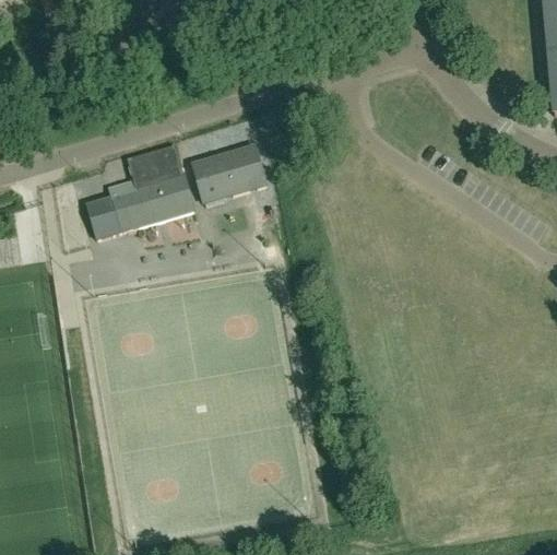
[(545,31),(556,30),(556,1),(542,2),(545,31)]
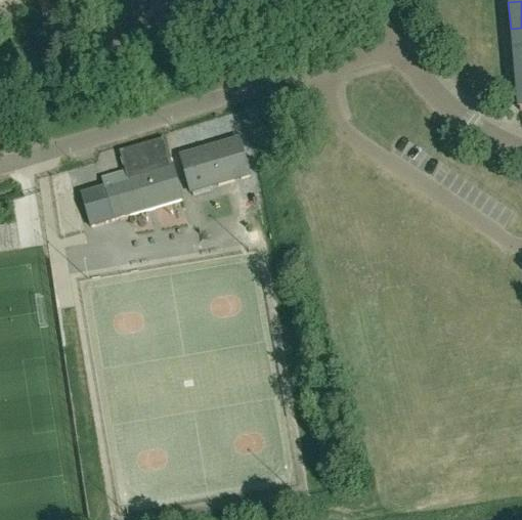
[(513,55),(521,53),(521,28),(511,29),(513,55)]
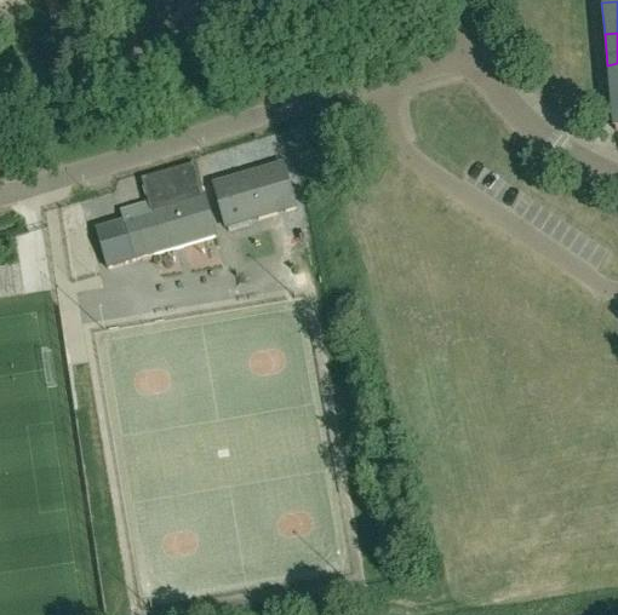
[(610,96),(617,95),(617,63),(607,65),(610,96)]
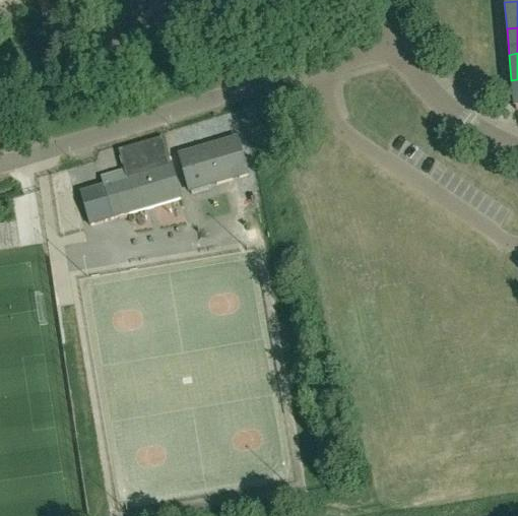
[(111,215),(179,196),(167,154),(166,154),(158,146),(165,144),(162,134),(116,147),(121,168),(100,174),(103,183),(102,183),(111,215)]
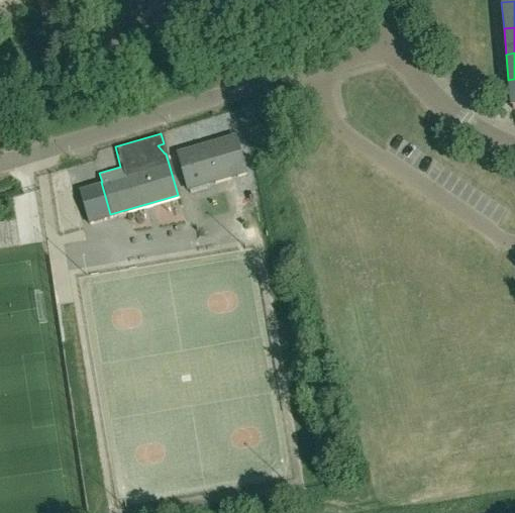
[(243,172),(233,134),(232,134),(175,150),(186,188),(243,172)]
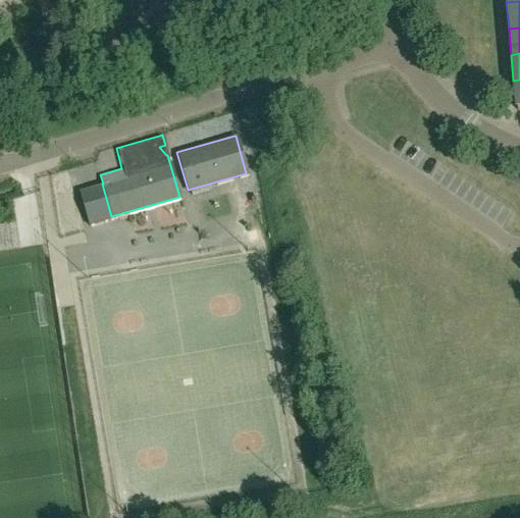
[(283,150),(294,148),(292,138),(281,140),(283,150)]
